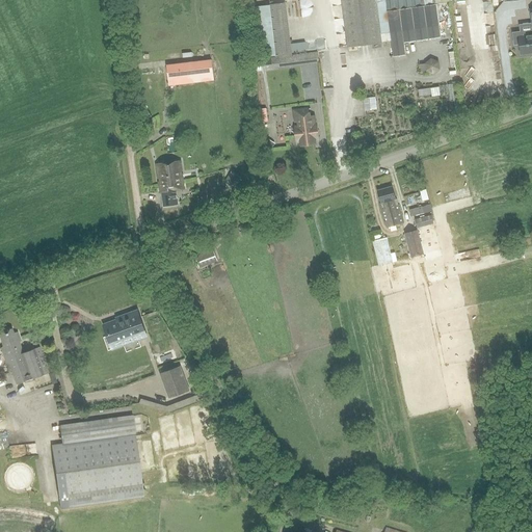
[(341,0),(347,48),(380,44),(374,0),(341,0)]
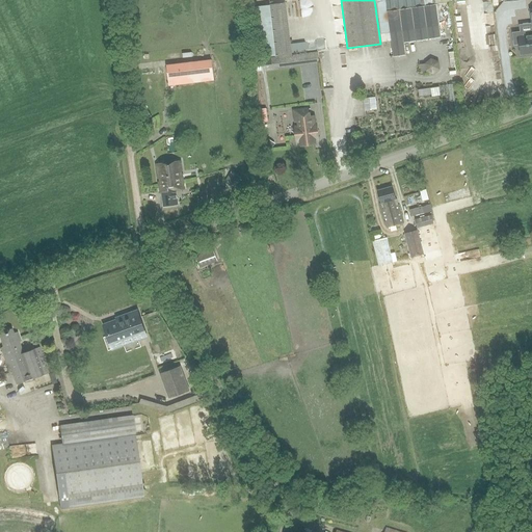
[(421,7),(420,0),(390,0),(384,1),(389,33),(381,34),(381,42),(391,41),(393,56),(405,55),(404,42),(440,37),(435,5),(421,7)]
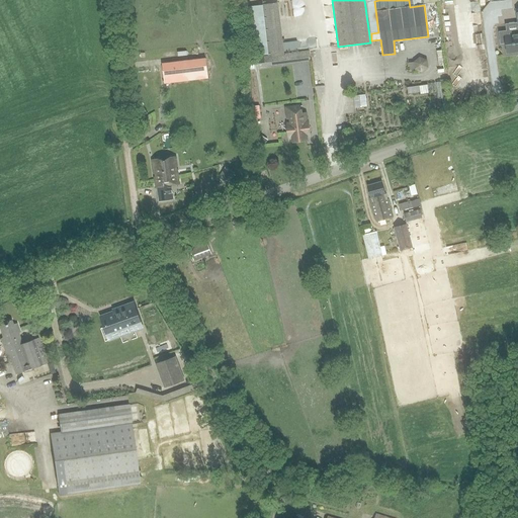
[(269,56),(283,54),(277,3),(262,4),(269,56)]
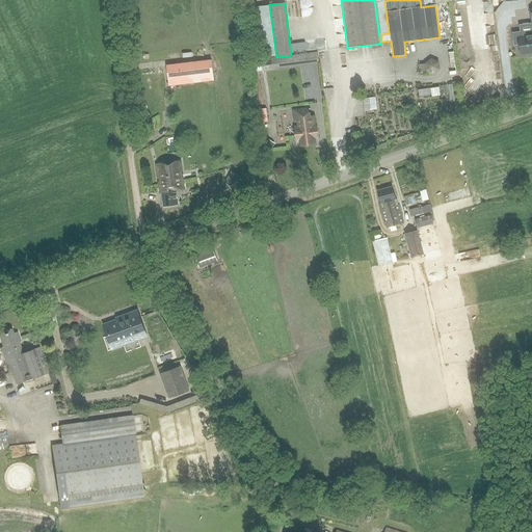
[(269,57),(276,57),(269,4),(253,6),(259,58),(260,58),(261,70),(270,69),(269,57)]
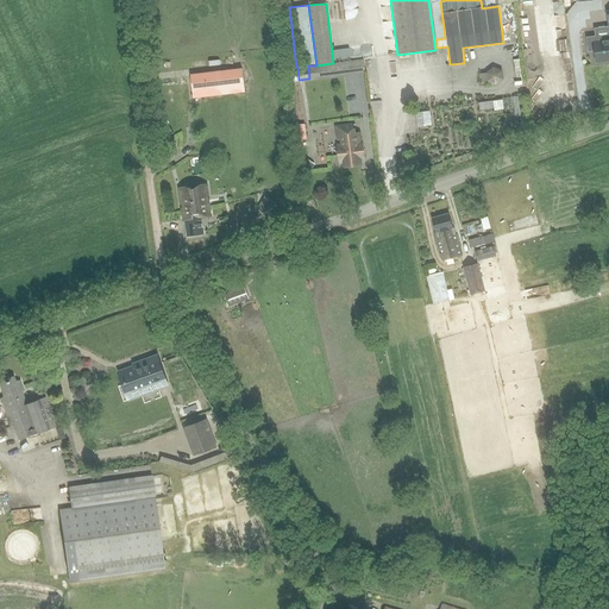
[(390,5),(382,6),(385,39),(394,38),(390,5)]
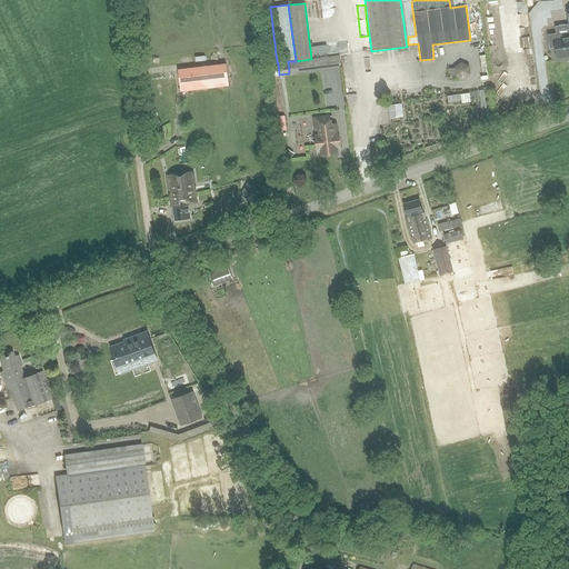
[(558,58),(568,56),(568,10),(567,11),(568,27),(556,28),(557,36),(549,36),(550,49),(557,49),(558,58)]
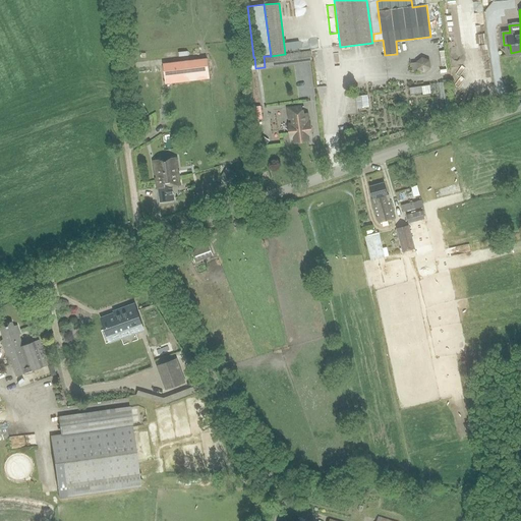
[(311,51),(285,54),(271,56),(264,56),(265,67),(313,61),(311,51)]
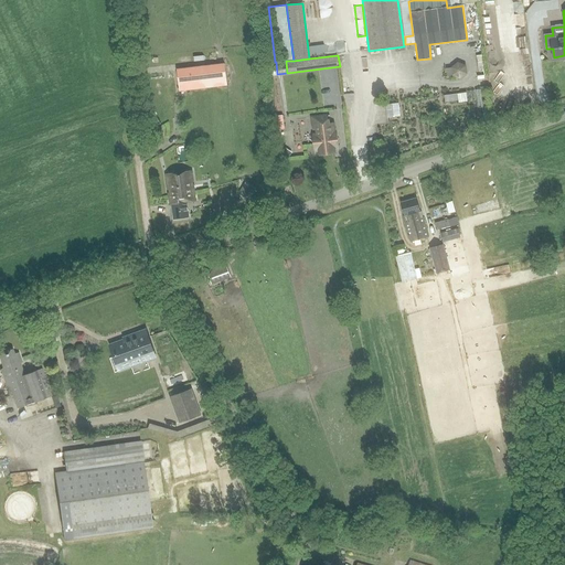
[(466,65),(458,62),(451,67),(452,75),(460,78),(467,74),(466,65)]
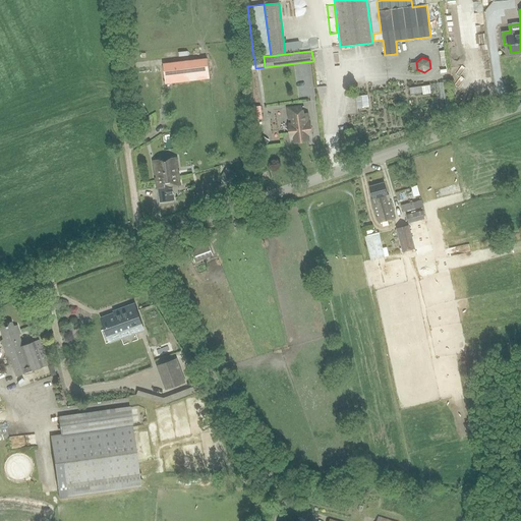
[(158,85),(209,78),(207,60),(156,66),(158,85)]
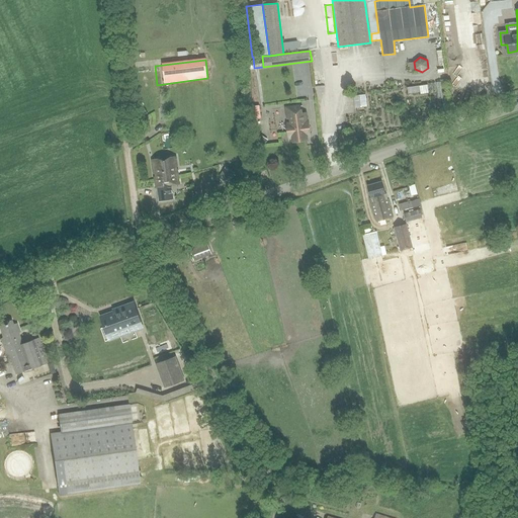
[(443,92),(442,82),(407,85),(408,94),(443,92)]
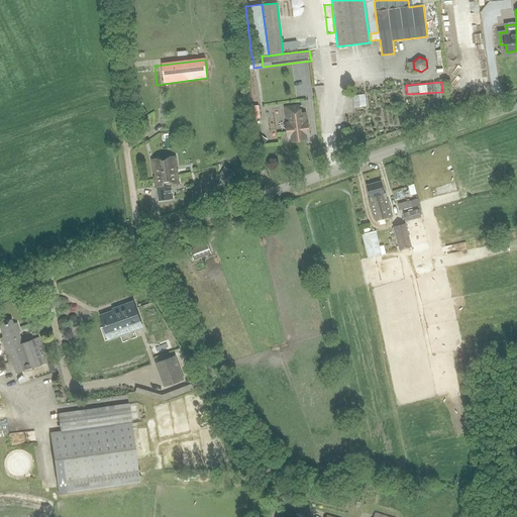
[(366,105),(366,94),(353,94),(354,106),(366,105)]
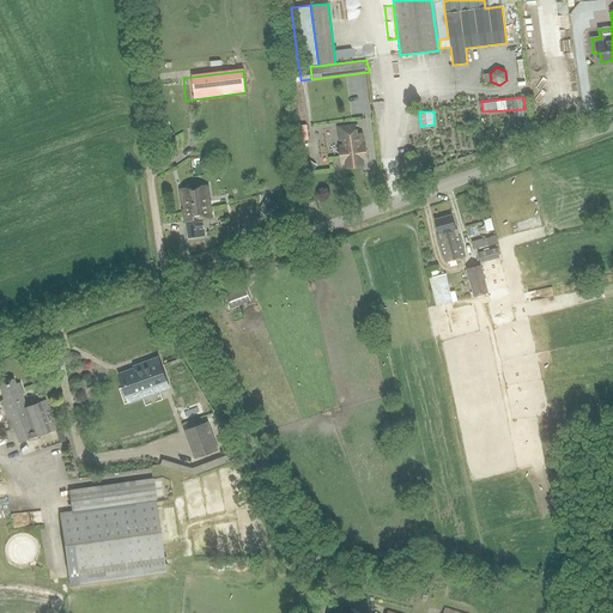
[(308,123),(298,125),(299,139),(308,139),(308,123)]
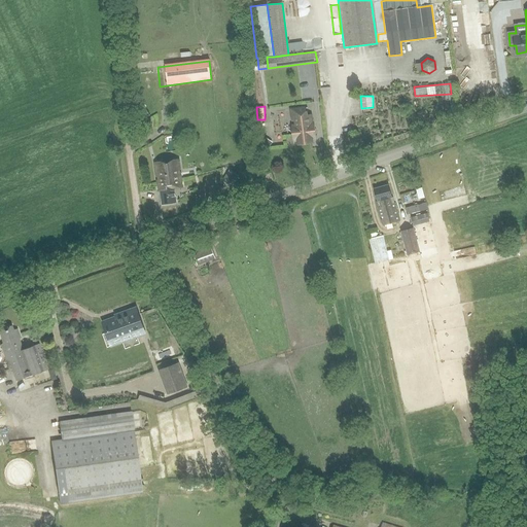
[(311,139),(315,138),(314,128),(312,128),(310,115),(306,116),(305,108),(291,110),(292,118),(295,118),(296,130),(291,131),(293,141),(297,140),(299,142),(311,141),(311,139)]
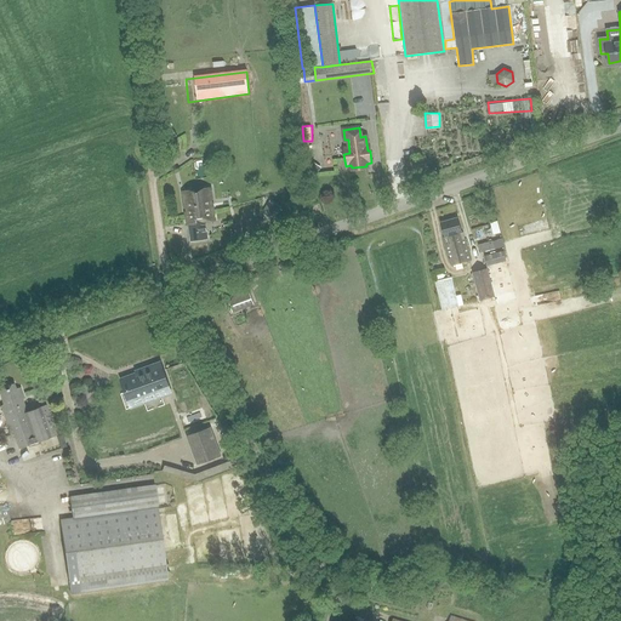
[(176,138),(172,130),(164,135),(169,142),(176,138)]
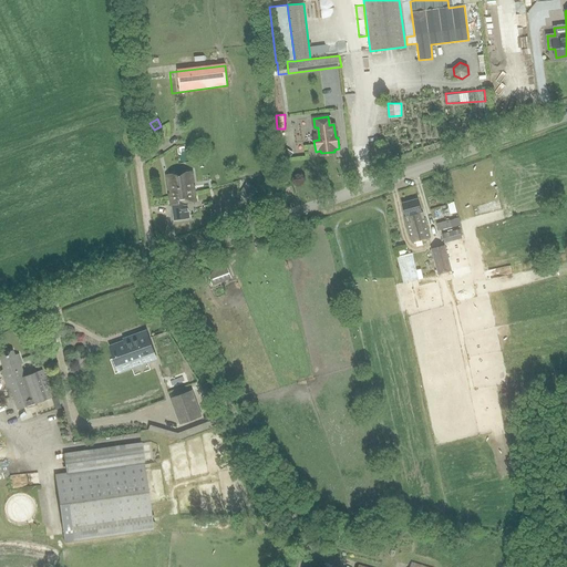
[(174,220),(189,218),(187,204),(196,203),(193,172),(165,175),(168,202),(169,202),(169,206),(173,206),(174,220)]
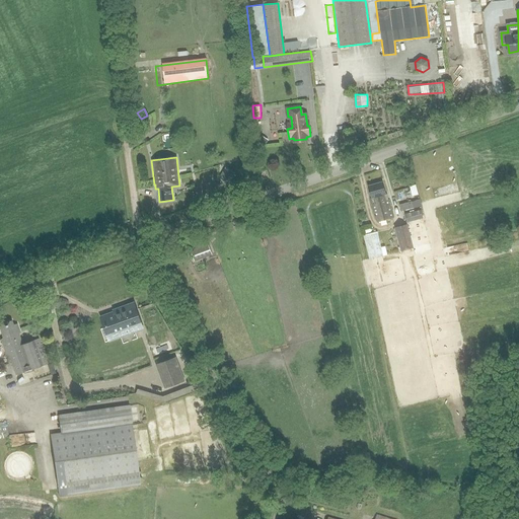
[(219,177),(228,183),(235,171),(226,166),(219,177)]
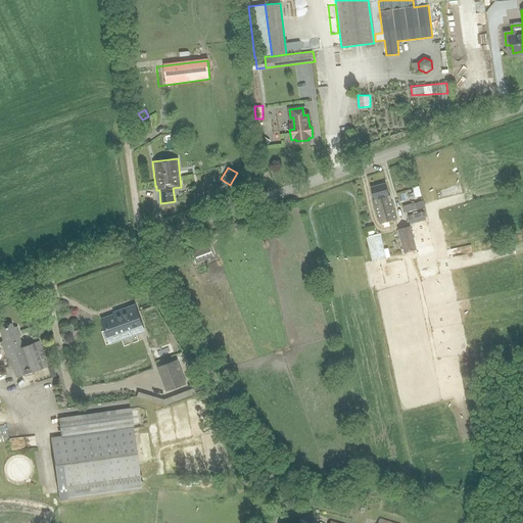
[(380,224),(395,220),(390,202),(388,202),(387,196),(388,196),(385,184),(371,188),(374,200),(373,200),(380,224)]
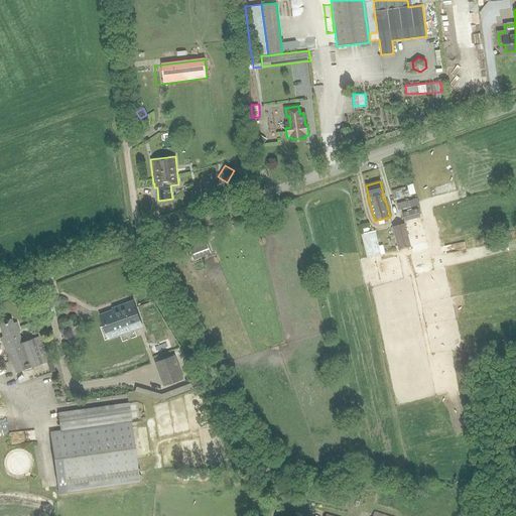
[(416,195),(412,181),(402,184),(403,186),(392,189),(396,202),(416,195)]
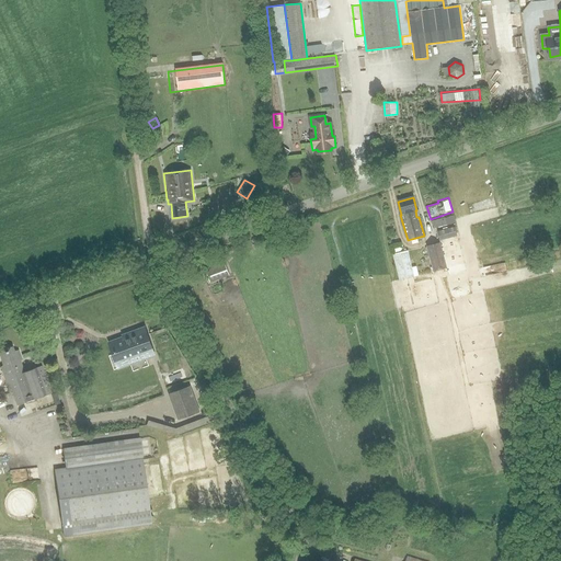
[(434,229),(447,225),(445,218),(432,221),(434,229)]
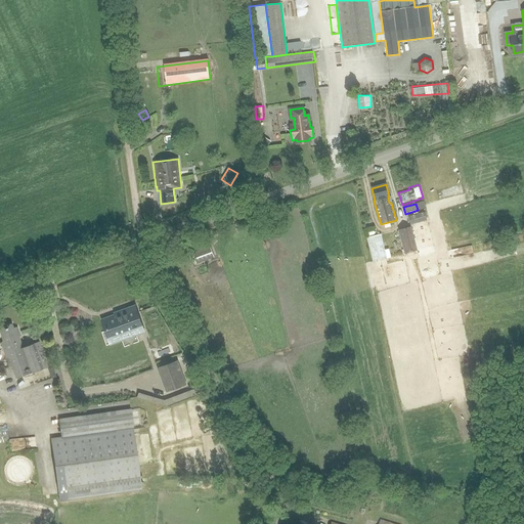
[(410,226),(398,229),(404,254),(417,250),(410,226)]
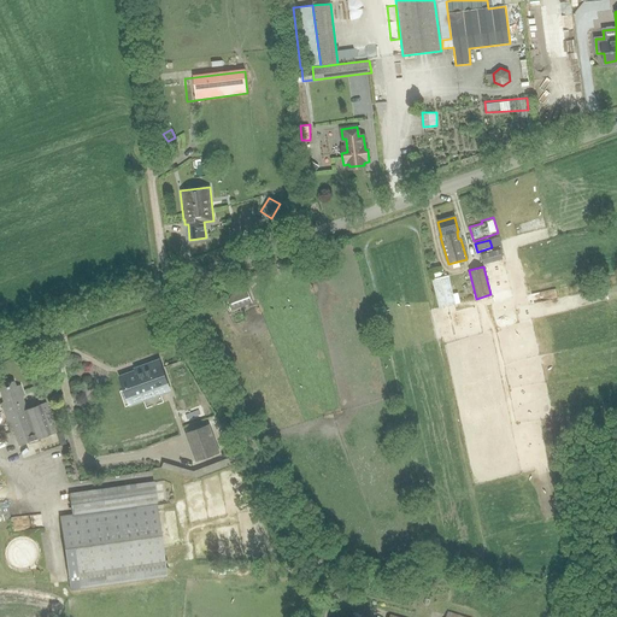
[(432,278),(439,307),(456,303),(448,274),(432,278)]
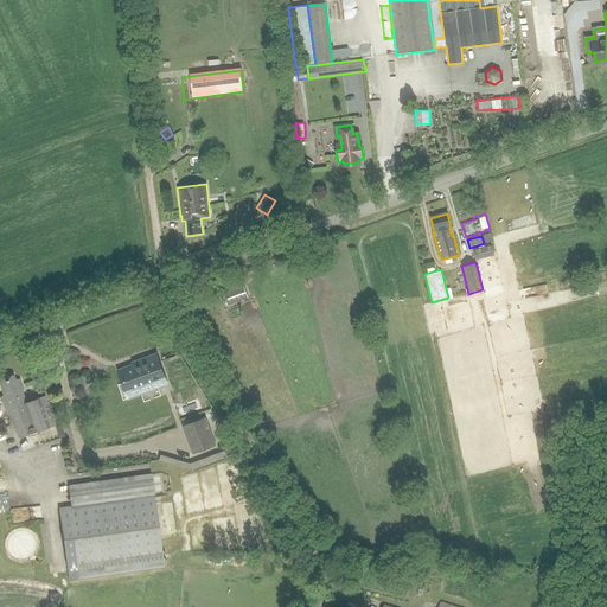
[(248,298),(243,285),(223,293),(228,306),(248,298)]
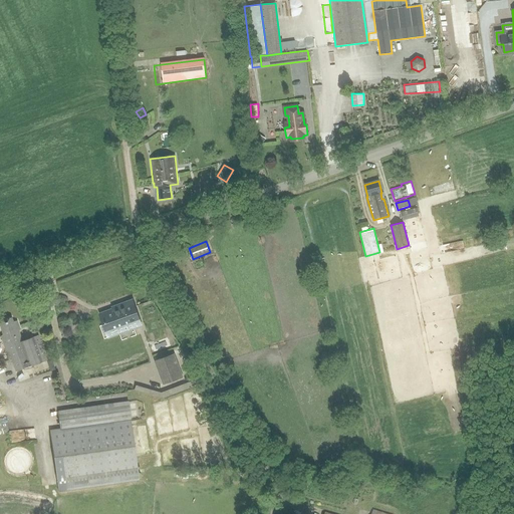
[(464,241),(442,242),(442,250),(464,249),(464,241)]
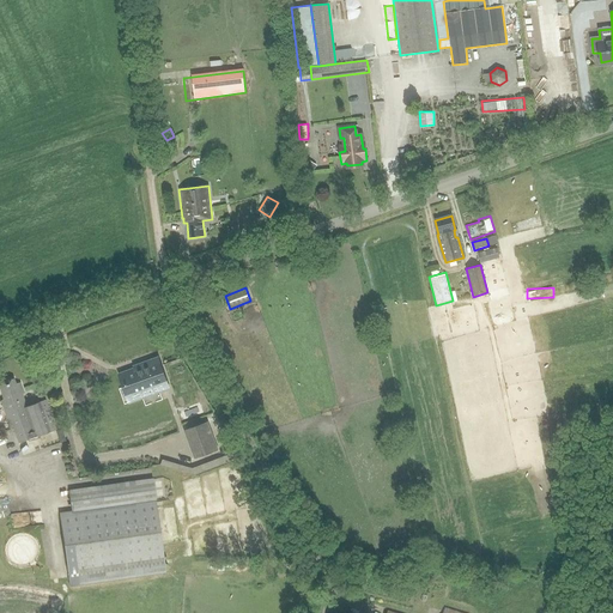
[(121,375),(126,387),(119,389),(125,405),(168,389),(157,359),(133,368),(134,370),(121,375)]
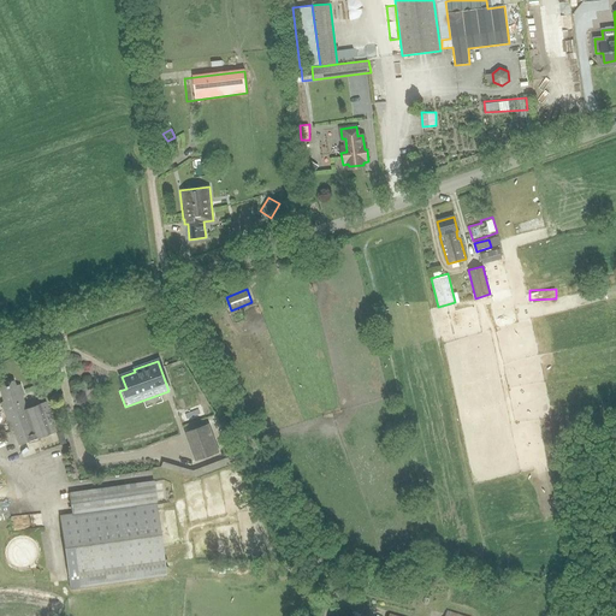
[(0,403),(11,433),(13,432),(18,445),(54,432),(45,403),(28,409),(19,385),(15,386),(13,381),(0,385),(0,396),(3,403),(0,403)]
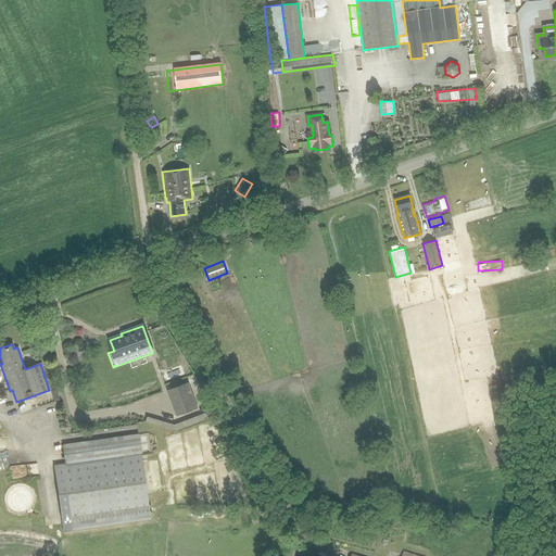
[(177,417),(198,408),(188,383),(167,391),(177,417)]
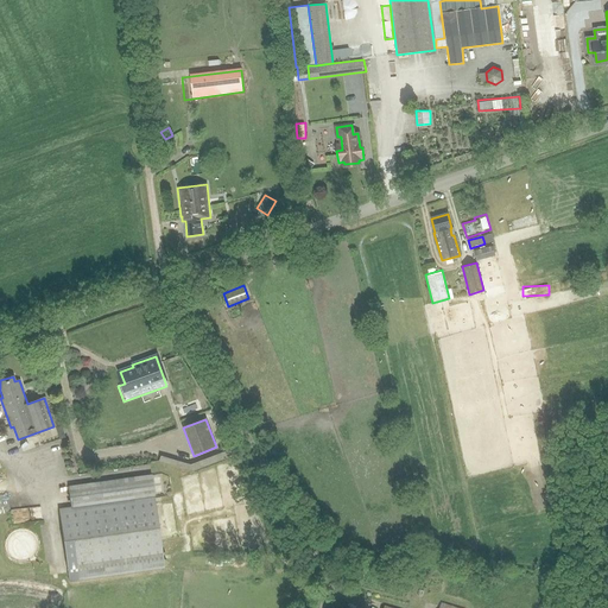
[(57,510),(68,582),(164,569),(151,476),(68,488),(71,507),(57,510)]
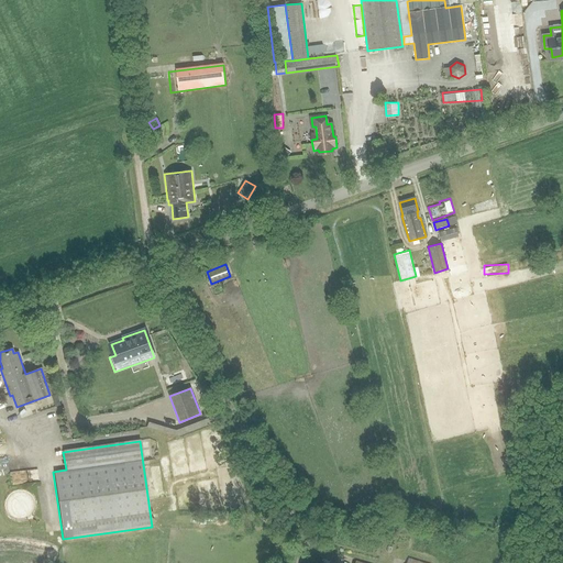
[(12,484),(41,478),(39,467),(10,472),(12,484)]
